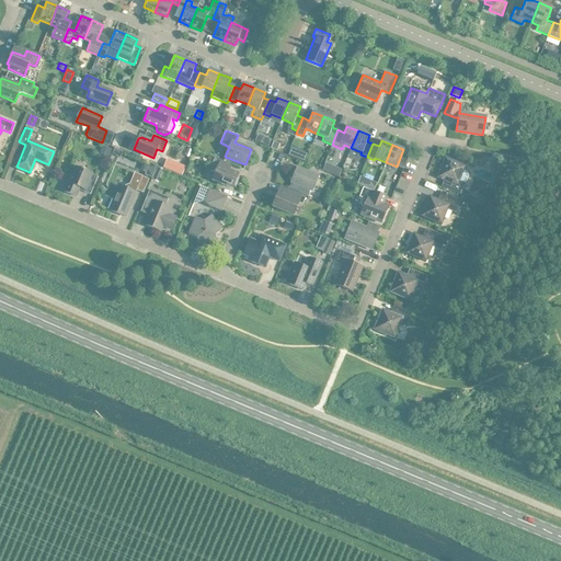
[(102,146),(99,153),(109,158),(112,149),(102,146)]
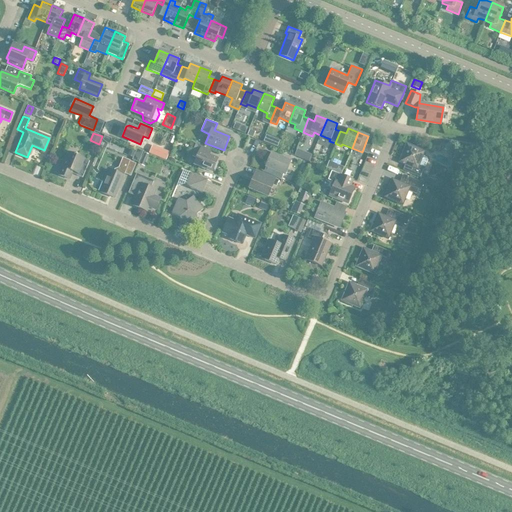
[(406,172),(420,177),(422,173),(427,160),(426,157),(422,156),(424,151),(406,143),(398,162),(408,166),(406,172)]
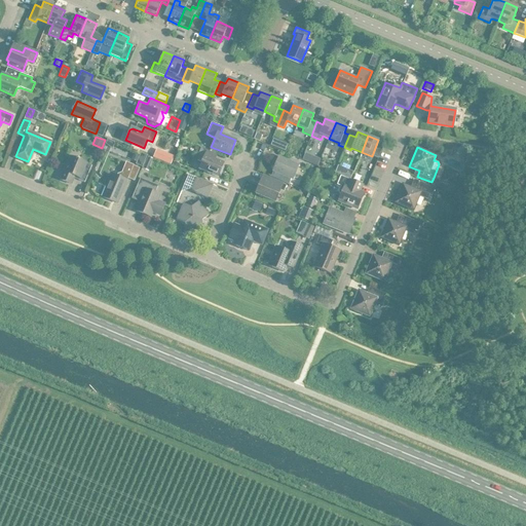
[(201,161),(198,168),(218,177),(223,163),(213,159),(215,154),(200,148),(196,158),(197,160),(201,161)]
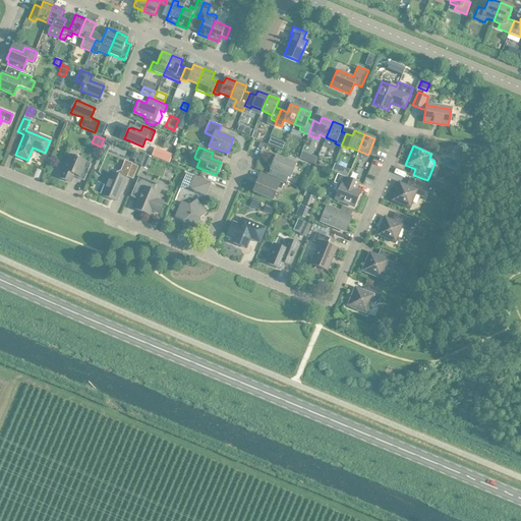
[(371,147),(368,155),(374,157),(378,149),(371,147)]
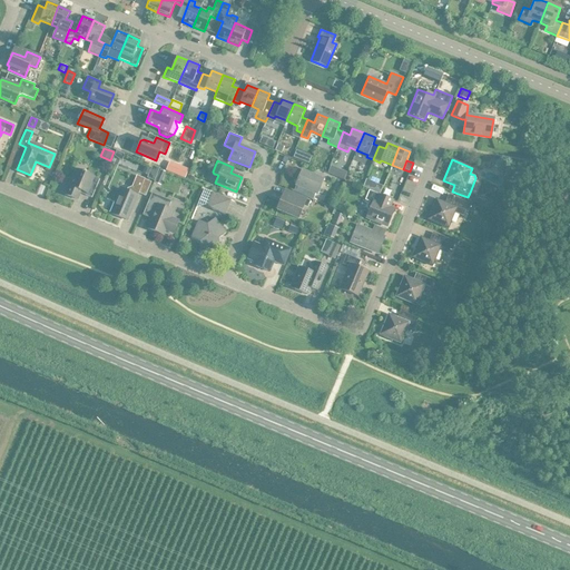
[(145,165),(141,173),(148,175),(150,169),(150,167),(145,165)]
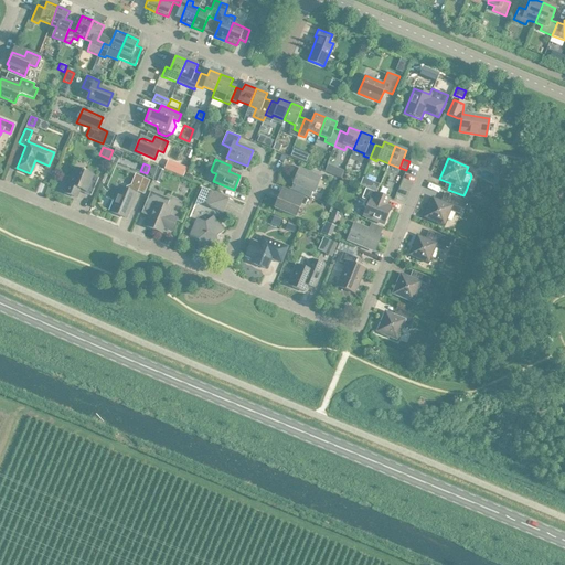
[(82,171),(75,168),(70,184),(68,183),(64,193),(76,198),(78,191),(91,196),(98,178),(84,172),(84,171),(82,170),(82,171)]
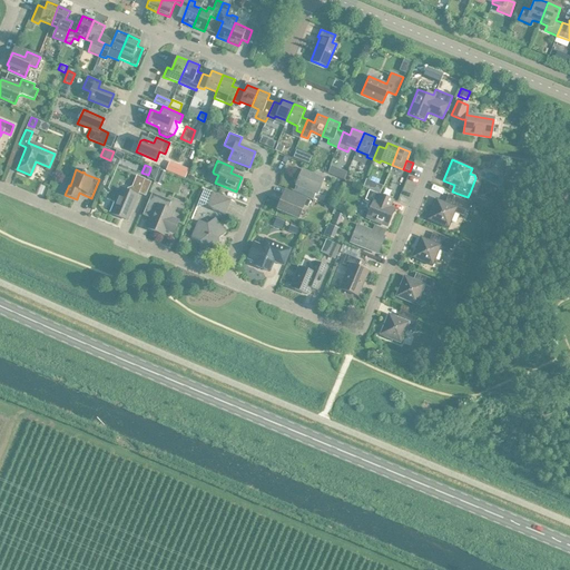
[(323,178),(302,169),(295,185),(293,192),(313,199),(315,194),(316,194),(323,178)]
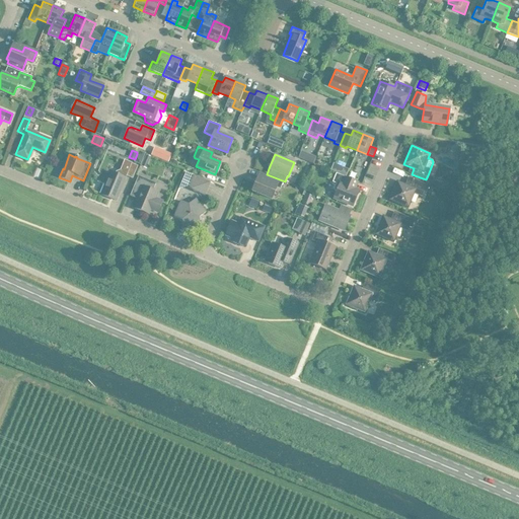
[(145,155),(141,166),(146,168),(151,157),(145,155)]
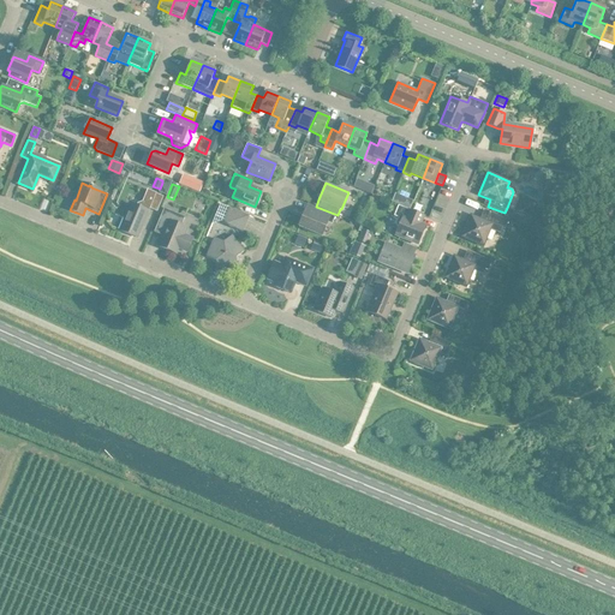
[(163,196),(147,190),(139,208),(130,204),(119,230),(137,238),(149,209),(156,212),(163,196)]
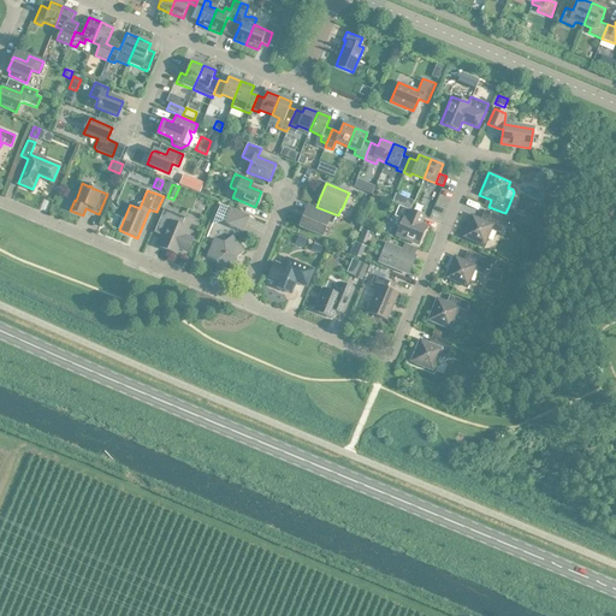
[(220,205),(215,214),(225,218),(224,221),(230,227),(242,232),(249,217),(220,205)]
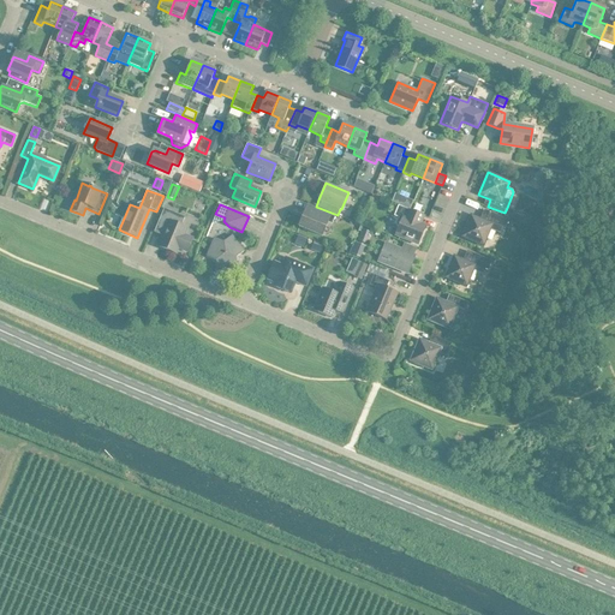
[(298,226),(321,236),(327,222),(332,224),(334,216),(306,206),(298,226)]
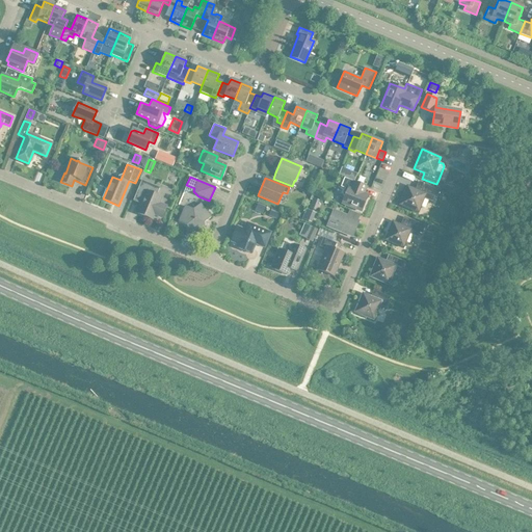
[(344,178),(340,187),(344,188),(342,193),(343,195),(345,196),(342,203),(361,211),(368,195),(364,193),(367,187),(361,184),(344,178)]
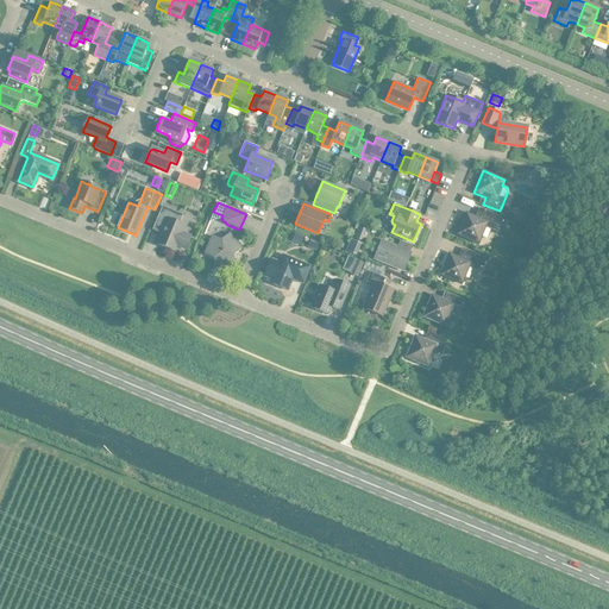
[(161,233),(156,244),(174,251),(176,245),(184,249),(190,237),(181,233),(184,226),(179,224),(182,215),(162,206),(154,226),(158,228),(161,233)]
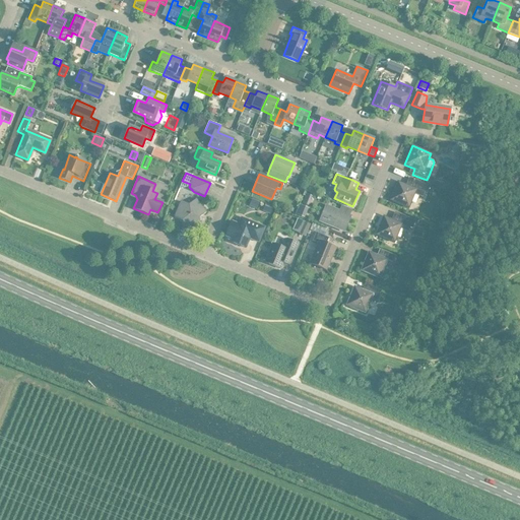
[(390,200),(408,208),(414,194),(423,197),(424,193),(427,194),(430,186),(410,178),(407,186),(397,182),(390,200)]
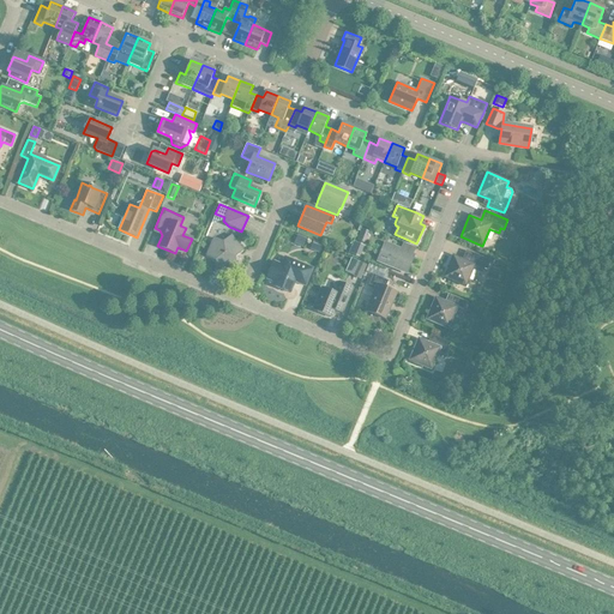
[(212,238),(205,256),(216,259),(217,270),(236,268),(234,257),(244,251),(232,235),(223,242),(212,238)]
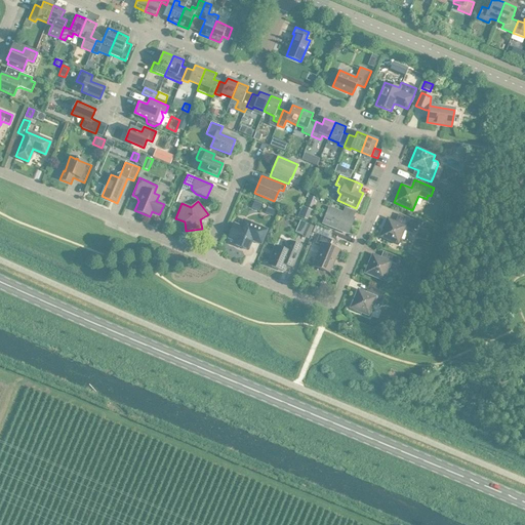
[(275,210),(268,207),(265,213),(273,216),(275,210)]
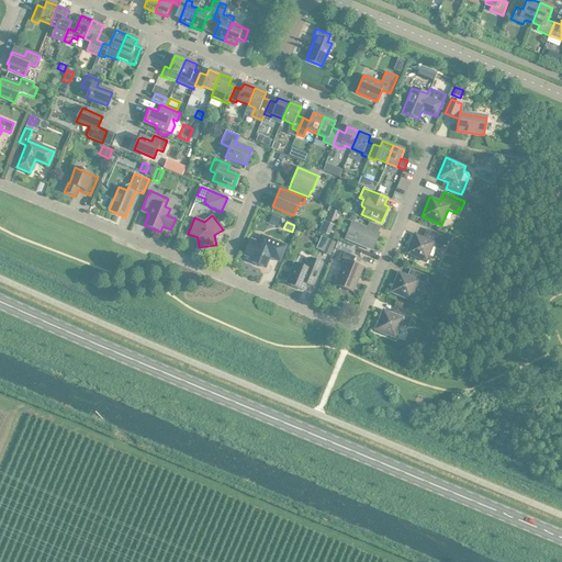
[(347,238),(371,248),(379,227),(369,223),(367,228),(352,223),(347,238)]
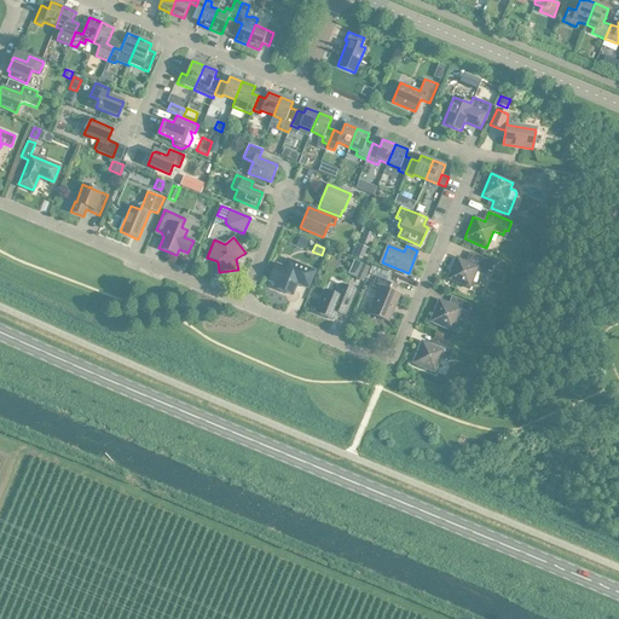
[(495,262),(472,254),(468,262),(456,258),(446,279),(469,289),(476,272),(486,276),(487,271),(491,272),(495,262)]
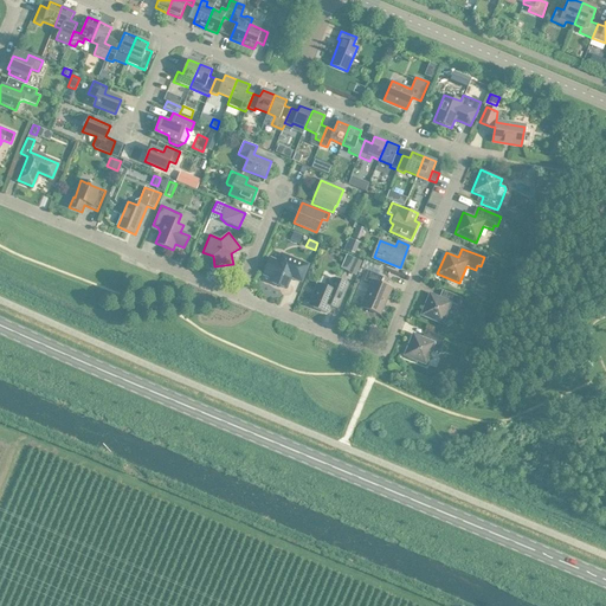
[(291,278),(301,282),(308,265),(281,253),(277,260),(270,258),(263,276),(270,278),(269,282),(287,289),(291,278)]
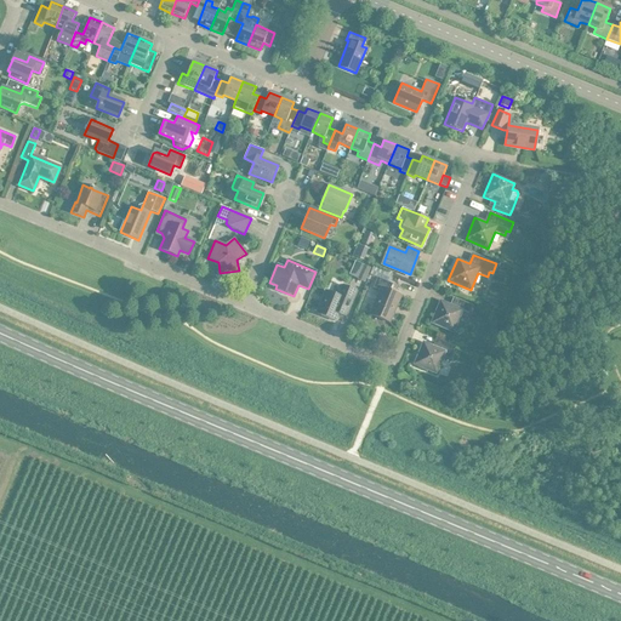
[(357,278),(357,279),(364,283),(370,268),(363,265),(357,278)]
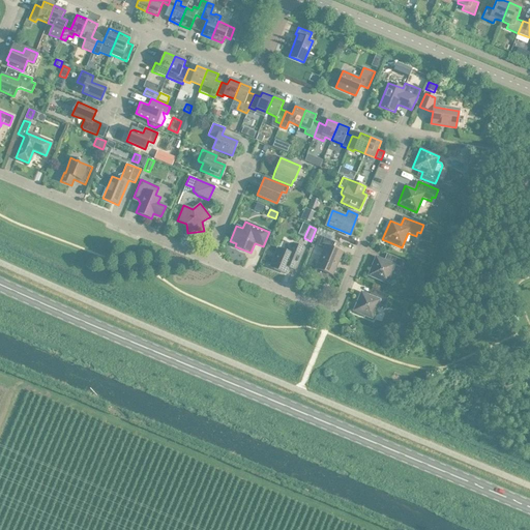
[(324,230),(322,237),(332,241),(335,234),(324,230)]
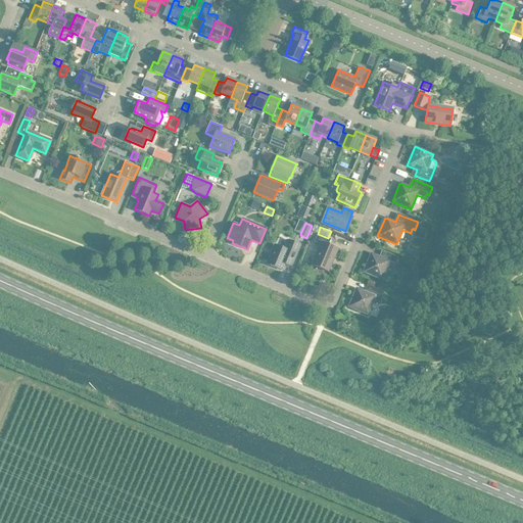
[(334,257),(337,249),(328,245),(330,239),(328,238),(318,234),(314,242),(320,244),(311,265),(327,271),(327,270),(329,269),(330,266),(330,264),(332,256),(334,257)]
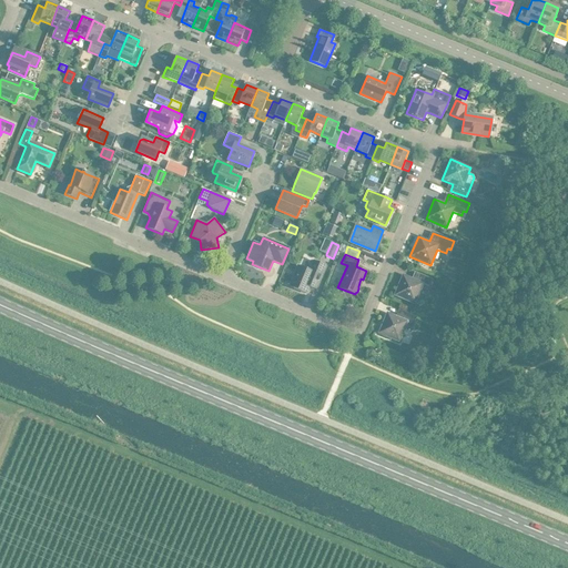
[(313,276),(321,279),(326,266),(313,261),(310,269),(306,270),(297,266),(290,285),(293,286),(294,288),(306,294),(313,276)]
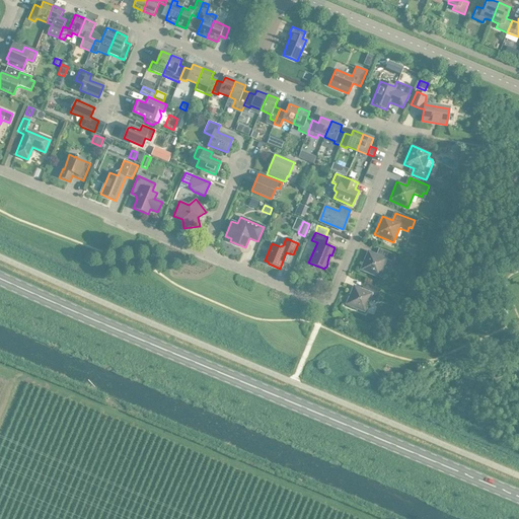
[(394,255),(380,249),(378,255),(368,251),(360,270),(378,278),(386,260),(391,262),(394,255)]
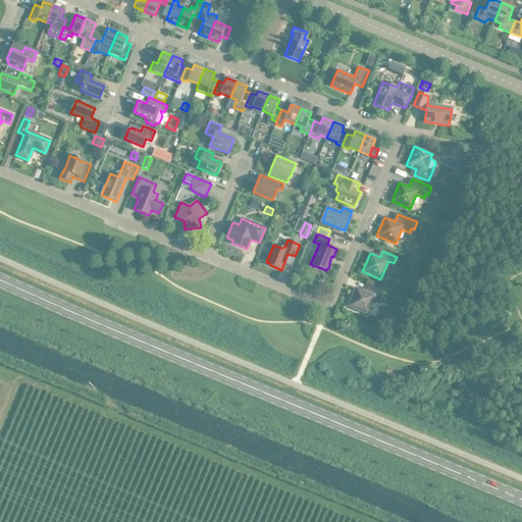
[(348,306),(366,314),(372,300),(377,302),(382,292),(368,285),(365,292),(355,288),(348,306)]
